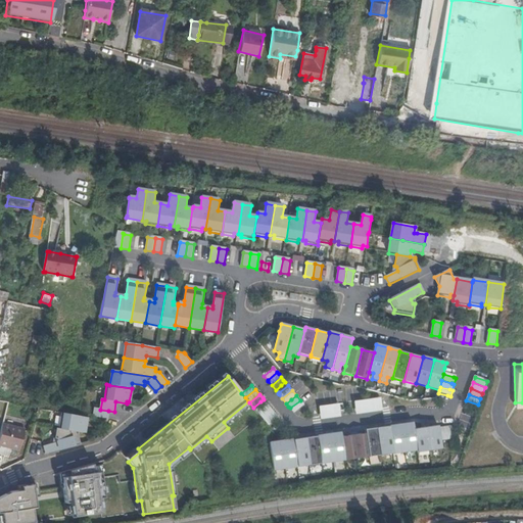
[(294,413),(297,411),(304,405),(300,400),(290,408),(294,413)]
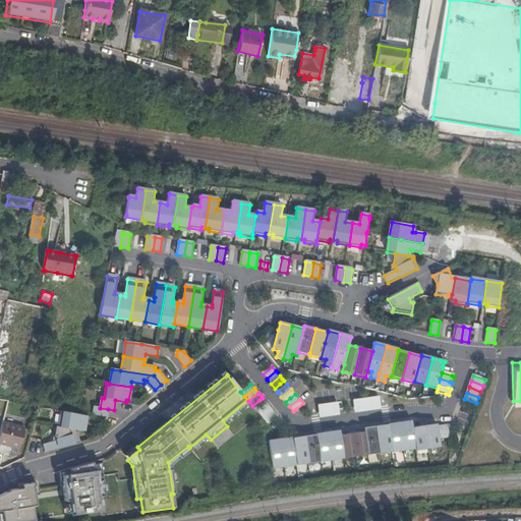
[(259,414),(269,406),(265,401),(255,409),(256,410),(259,414)]
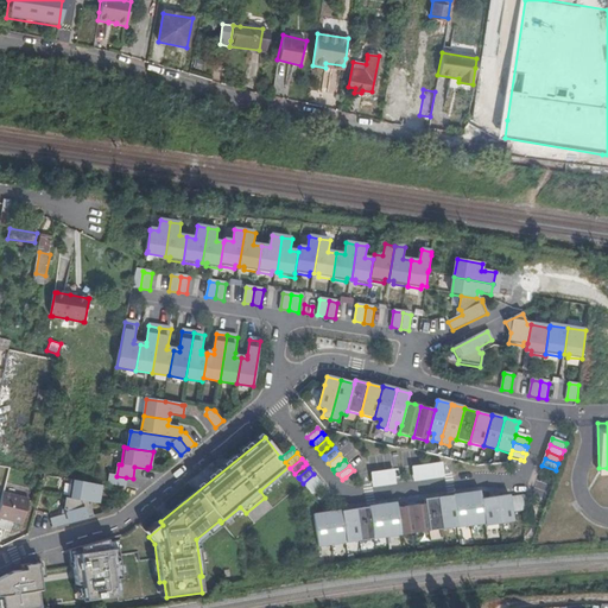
[(318,479),(317,477),(314,474),(303,483),(308,488),(316,481),(318,479)]
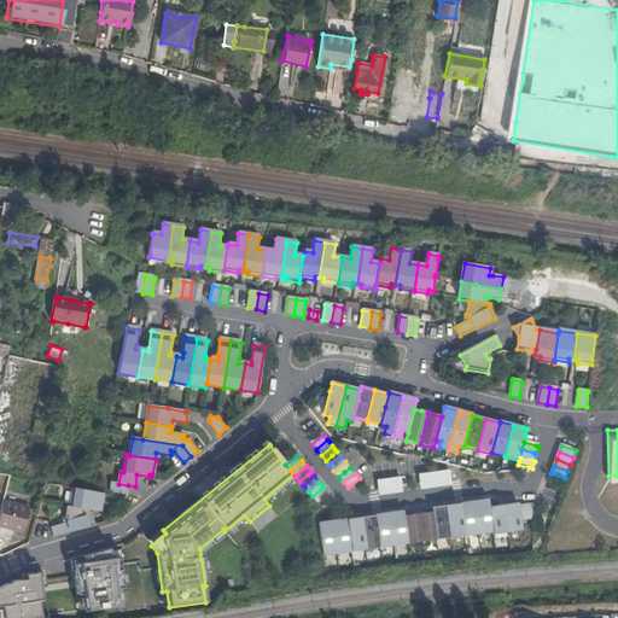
[(111,493),(127,496),(128,485),(118,484),(112,483),(111,493)]
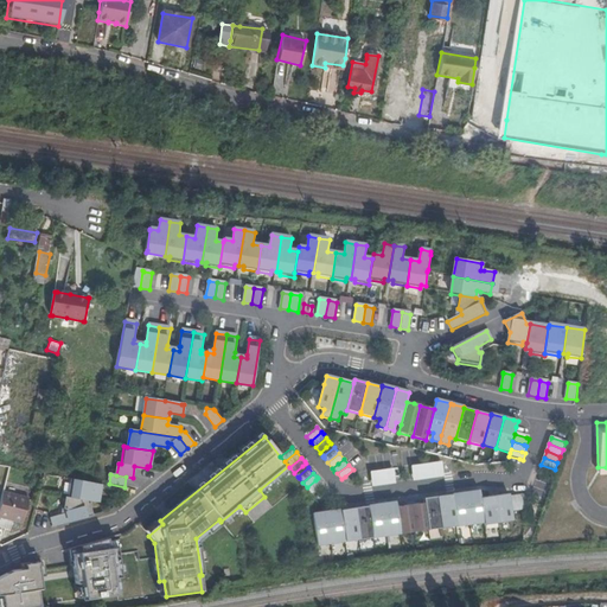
[(312,493),(323,484),(318,478),(315,480),(307,487),(312,493)]
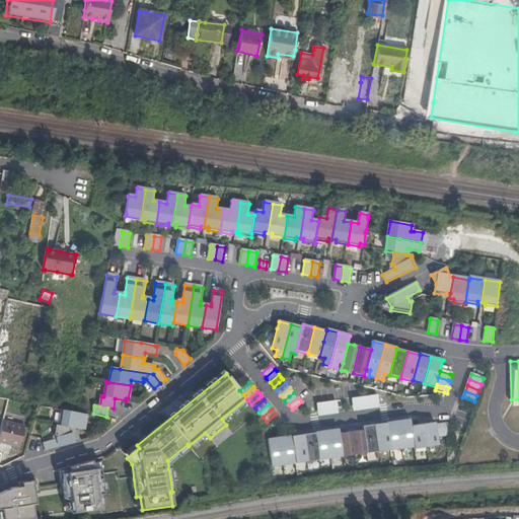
[(79,414),(65,411),(62,410),(59,426),(78,429),(83,430),(86,415),(79,414)]
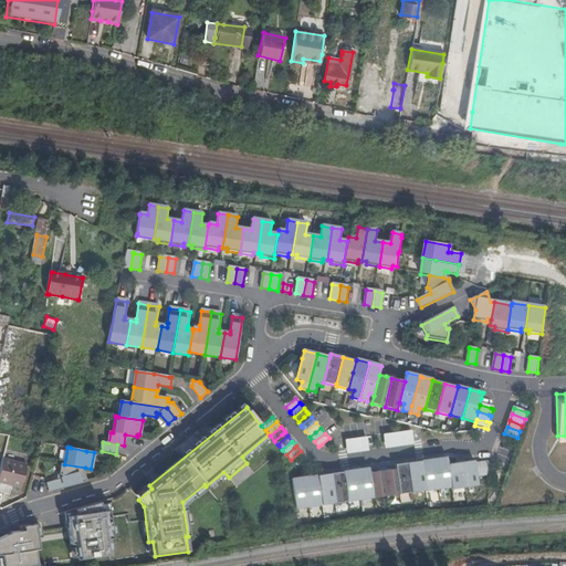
[(449,465),(448,458),(435,460),(439,490),(451,488),(449,470),(449,465)]
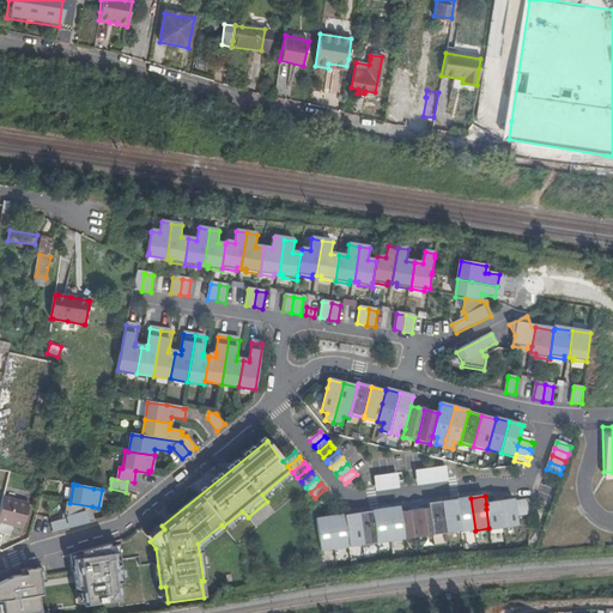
[(4,498),(0,510),(0,523),(23,529),(29,504),(4,498)]
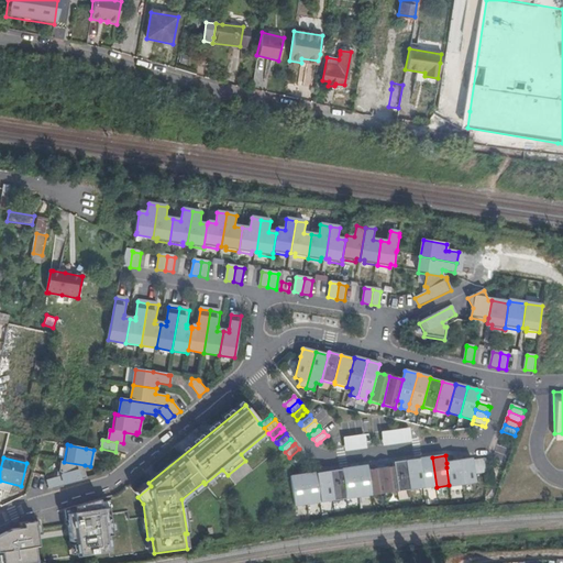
[(432,457),(430,457),(420,460),(422,479),(423,488),(437,487),(432,457)]
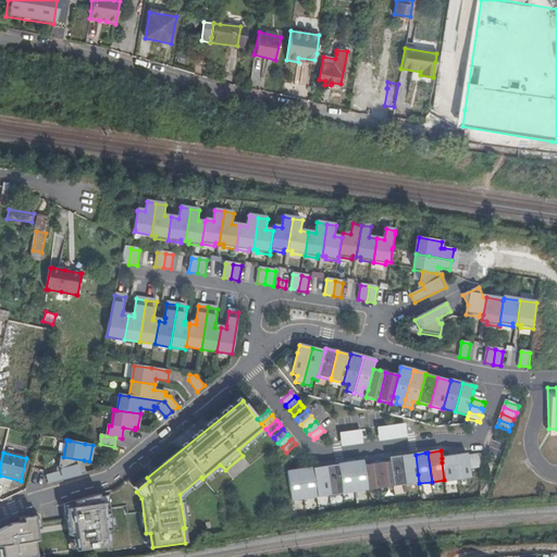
[(467,454),(465,455),(455,456),(457,474),(458,481),(471,479),(469,470),(468,457),(467,454)]
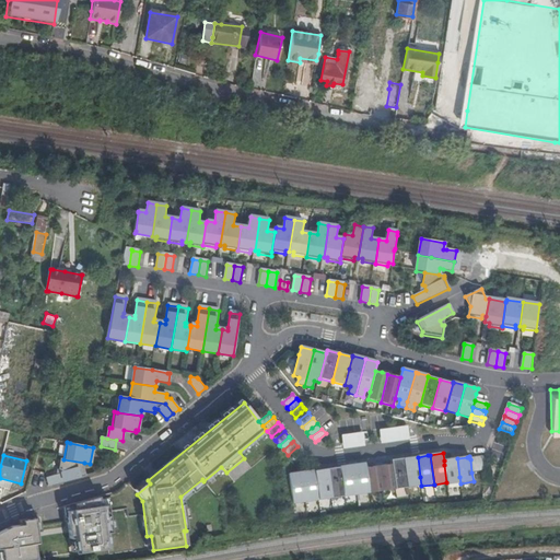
[(420,477),(418,457),(405,458),(409,488),(421,486),(420,477)]
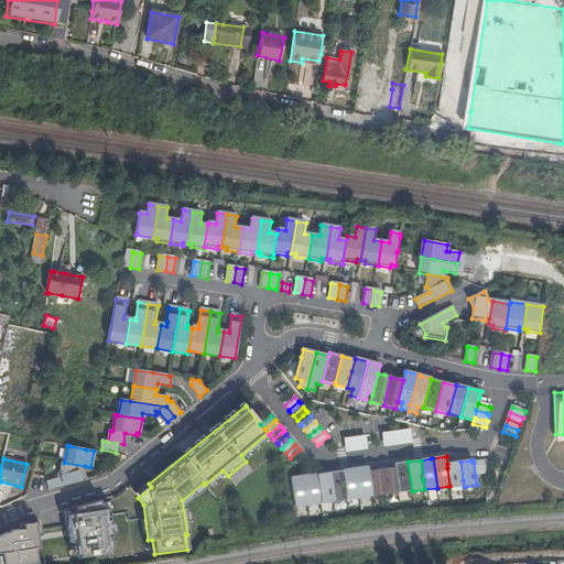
[(408,462),(394,464),(396,468),(399,492),(412,491),(408,462)]
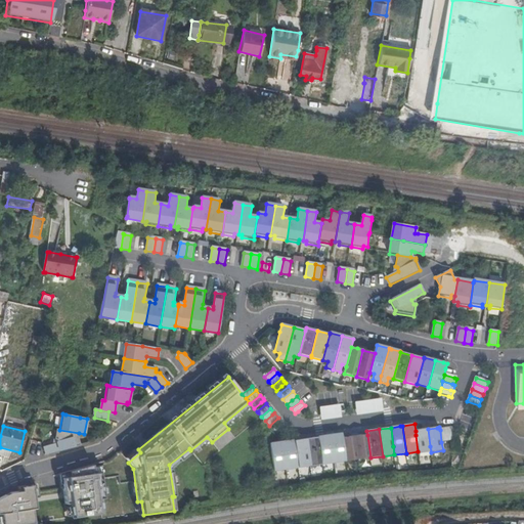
[(418,430),(416,431),(416,435),(418,451),(419,453),(431,452),(430,446),(428,429),(418,430)]
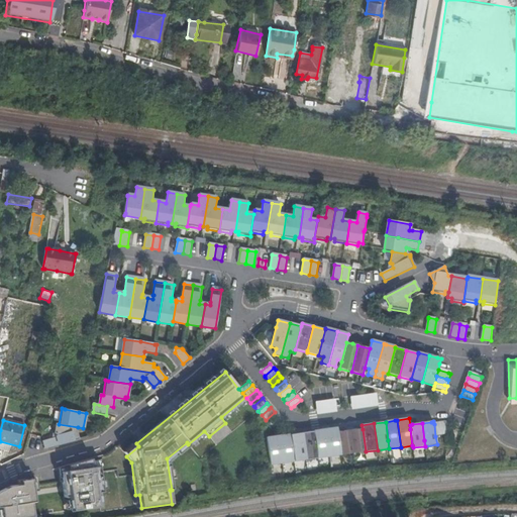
[(80,440),(77,430),(78,427),(59,424),(56,424),(54,434),(57,434),(58,437),(44,441),(47,449),(77,441),(80,440)]
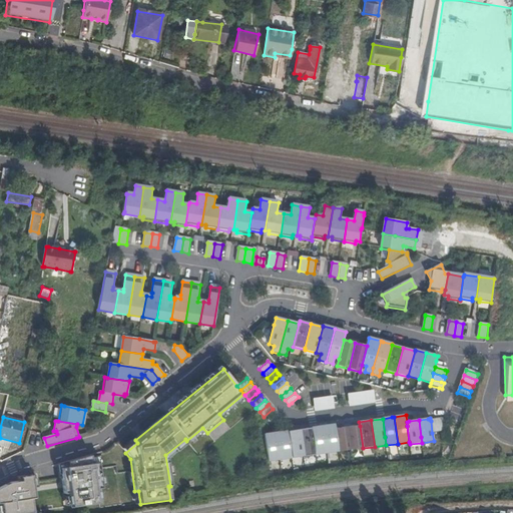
[(336,424),(329,425),(325,426),(326,434),(328,453),(339,451),(337,429),(336,424)]
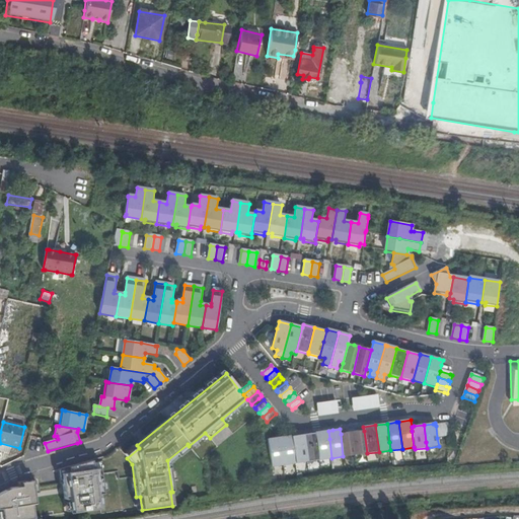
[(328,431),(316,433),(319,459),(331,458),(329,439),(328,431)]
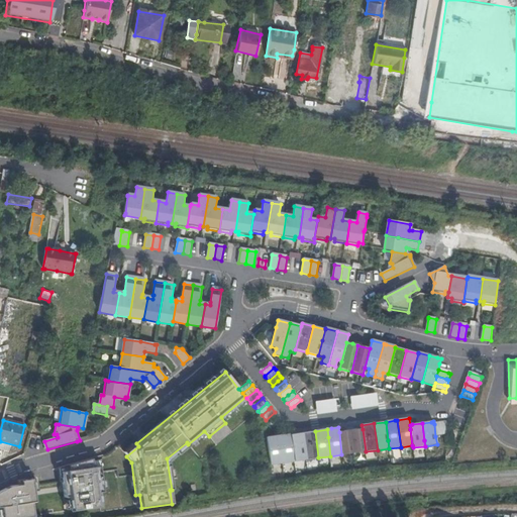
[(363,429),(353,430),(350,430),(351,436),(353,453),(366,451),(363,429)]
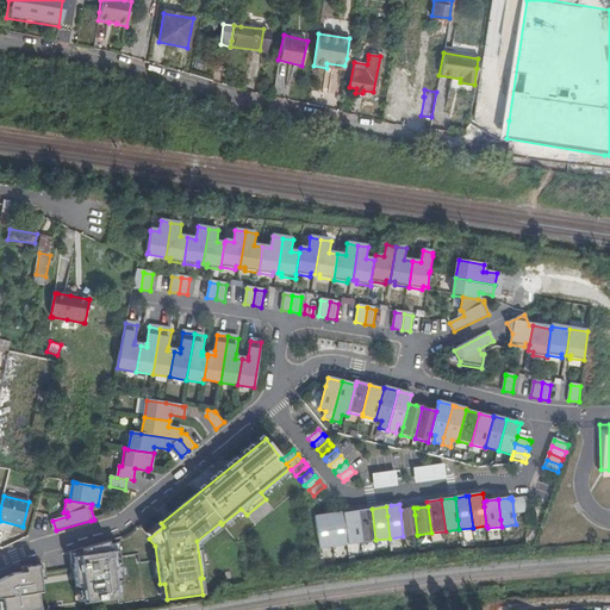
[(415,515),(414,508),(400,510),(403,536),(404,537),(417,535),(415,515)]
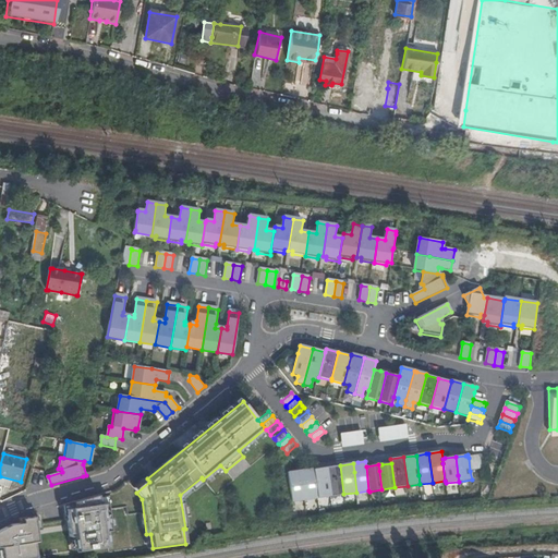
[(343,495),(343,494),(340,465),(327,468),(330,496),(343,495)]
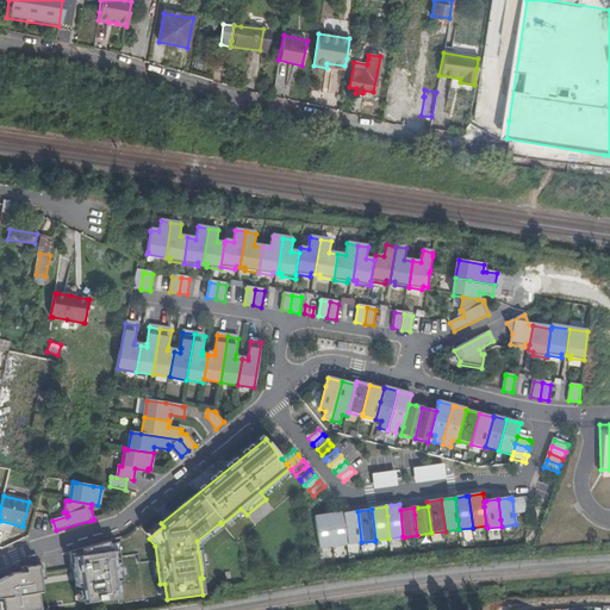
[(361,542),(358,511),(343,512),(348,543),(348,545),(361,542)]
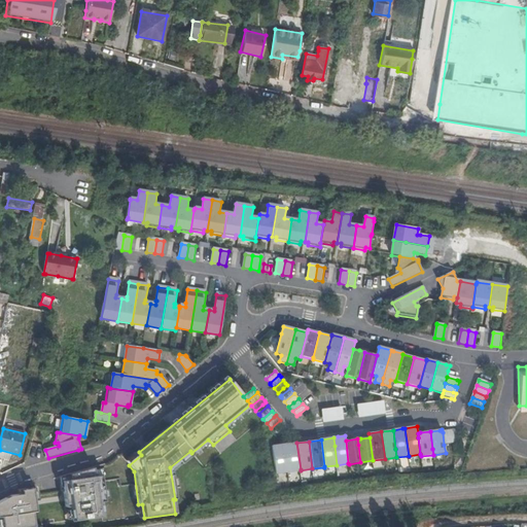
[(288,471),(301,469),(296,443),(289,444),(284,444),(286,454),(288,471)]
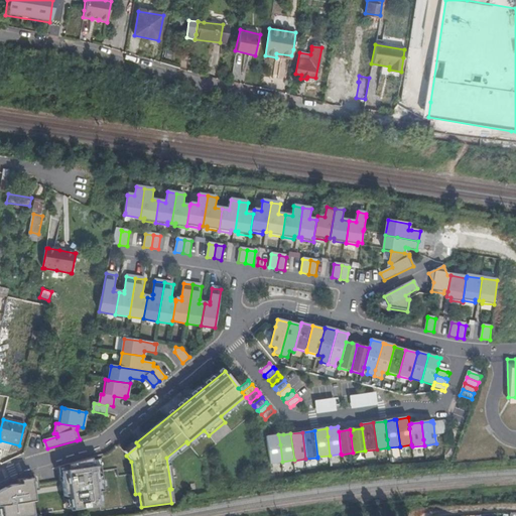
[(282,462),(280,444),(278,434),(274,435),(267,436),(270,464),(282,462)]
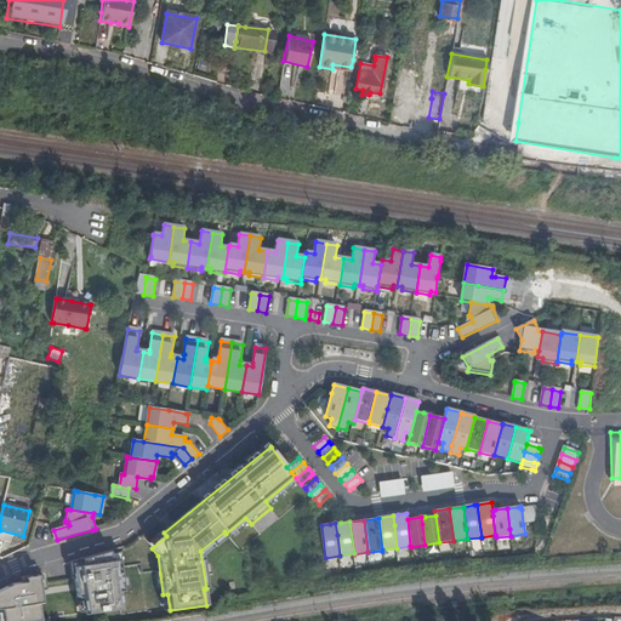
[(110,563),(109,553),(72,563),(77,598),(81,598),(84,615),(121,609),(119,592),(124,592),(119,562),(110,563)]
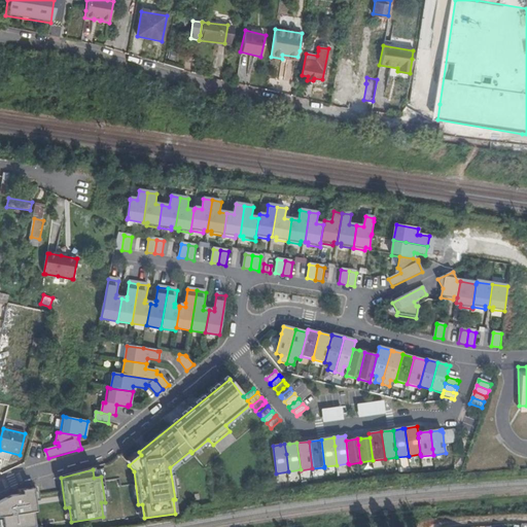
[(37,492),(18,495),(12,495),(0,501),(0,516),(2,517),(3,526),(33,526),(35,526),(33,513),(37,513),(35,501),(38,501),(37,492)]
